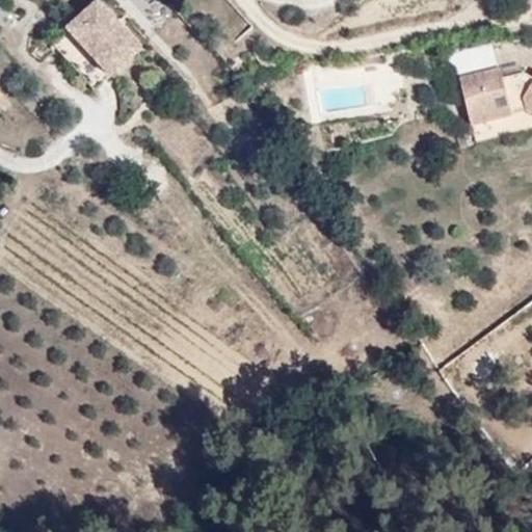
[(90,0),(62,0),(48,11),(89,63),(122,38),(90,0)]
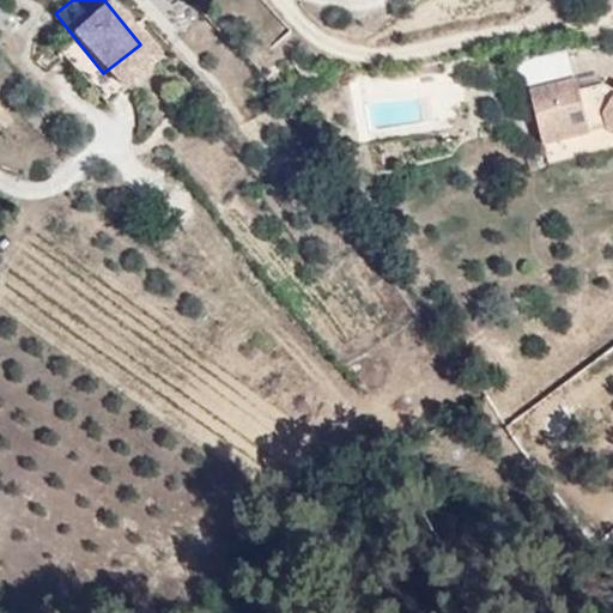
[(103,73),(55,13),(36,29),(83,89),(103,73)]
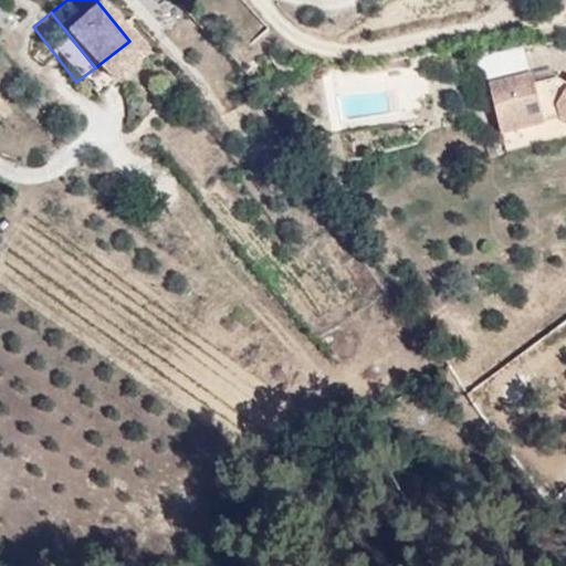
[(486,76),(517,72),(514,54),(483,59),(486,76)]
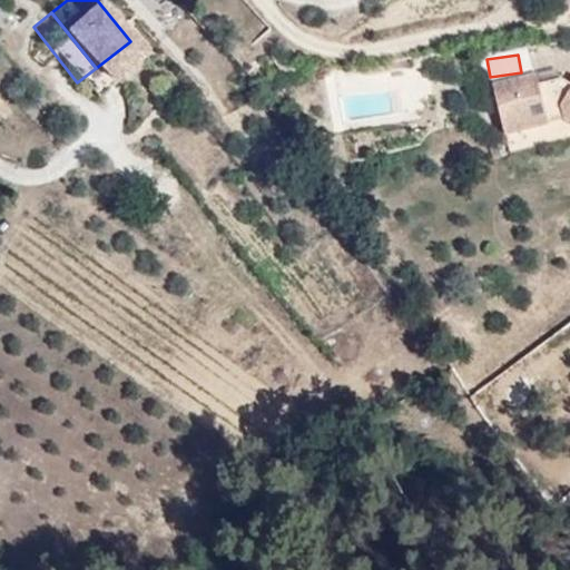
[(534,72),(490,82),(501,133),(562,117),(569,121),(569,86),(558,77),(537,82),(534,72)]
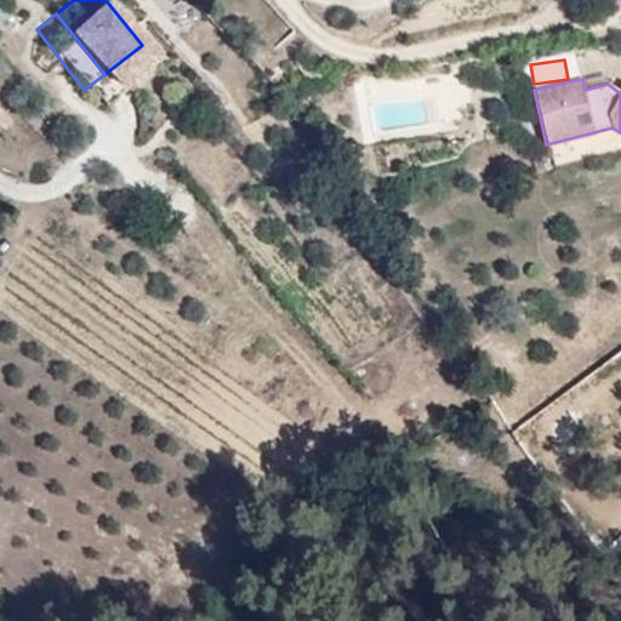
[(0,103),(0,130),(12,121),(0,103)]
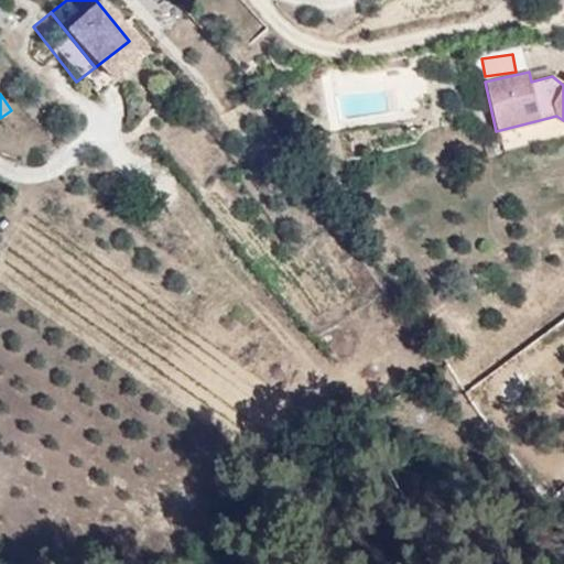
All buildings are outlined.
